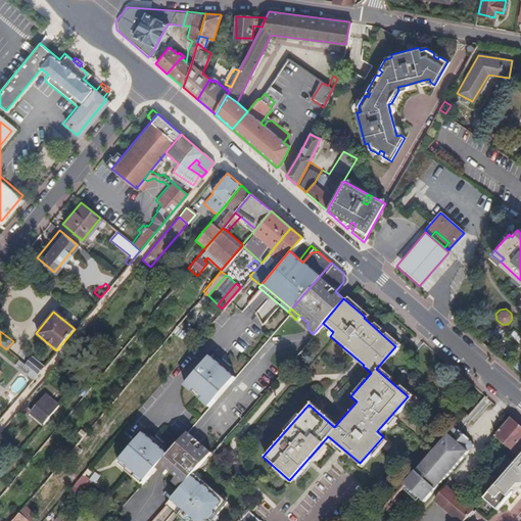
[(209,404),(233,376),(227,371),(215,360),(208,354),(184,382),(209,404)]
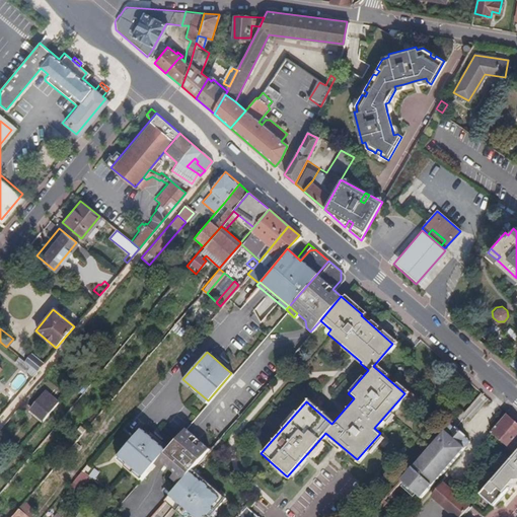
[(43,363),(30,353),(24,361),(30,366),(37,371),(43,363)]
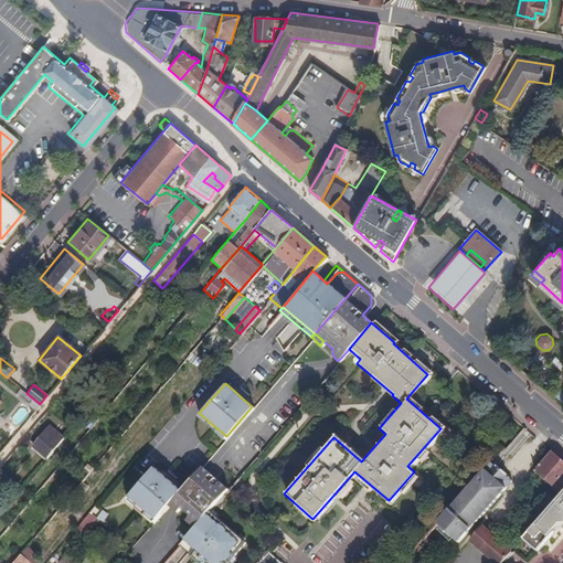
[(244,395),(236,389),(234,386),(232,389),(245,401),(247,397),(244,395)]
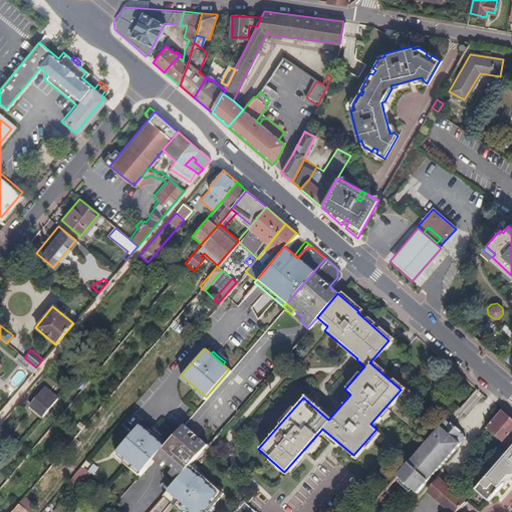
[(18,353),(14,358),(32,372),(36,367),(30,362),(24,357),(18,353)]
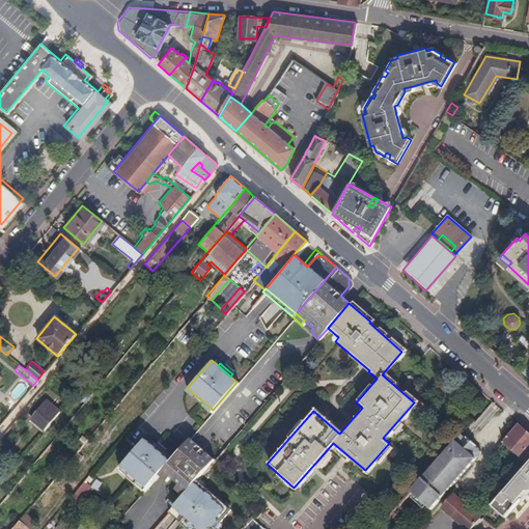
[(17,399),(26,384),(17,379),(7,394),(17,399)]
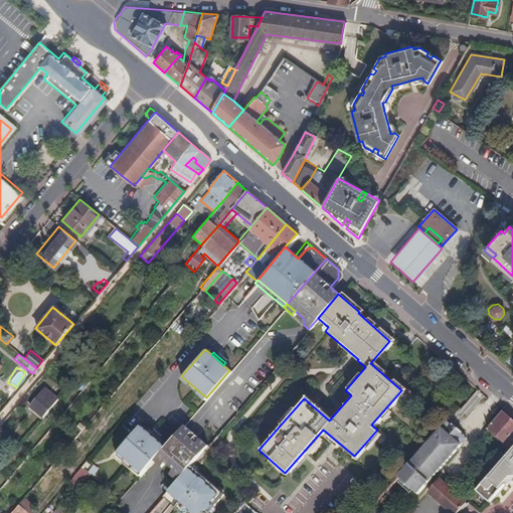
[(206,397),(181,376),(179,378),(204,400),(206,397)]
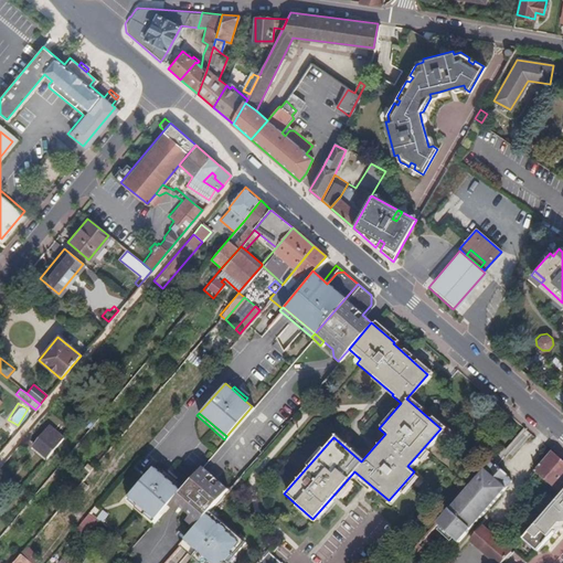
[(62,437),(48,425),(44,428),(59,441),(62,437)]
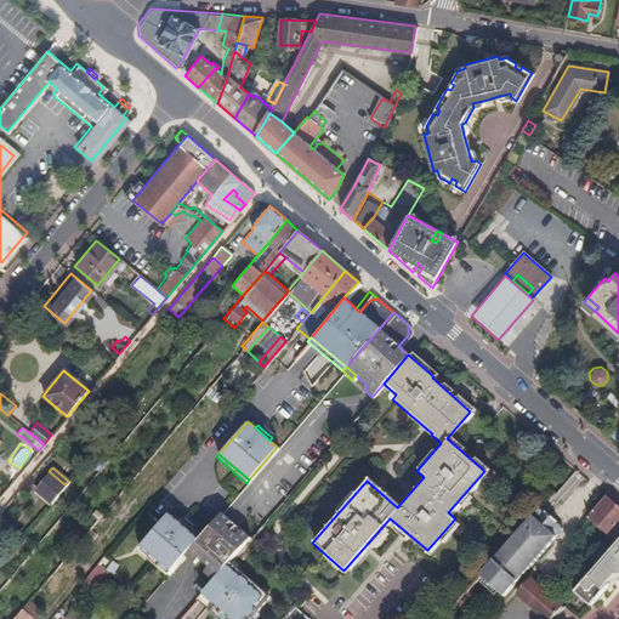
[(573,467),(543,503),(567,523),(581,505),(567,493),(581,476),(573,467)]
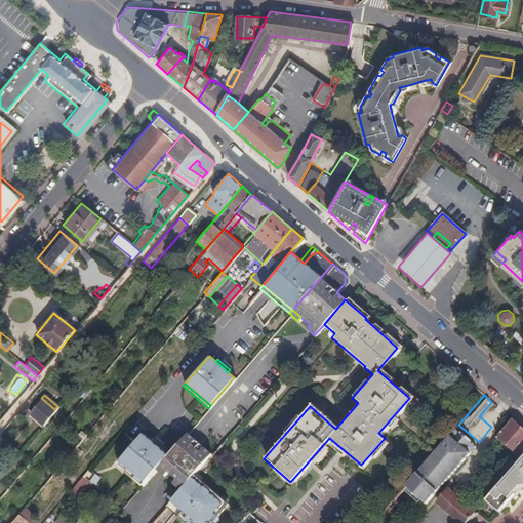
[(43,424),(54,409),(41,398),(30,412),(43,424)]
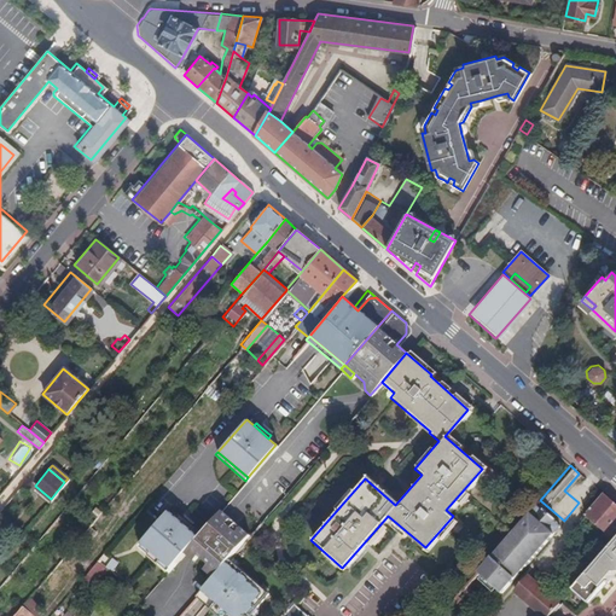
[(615,504),(602,492),(596,487),(579,507),(606,532),(608,530),(615,538),(615,536),(615,504)]
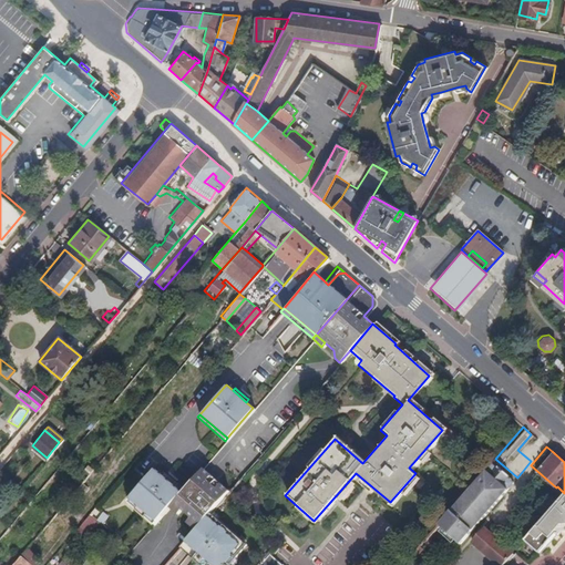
[(495,468),(489,462),(484,468),(491,473),(495,468)]
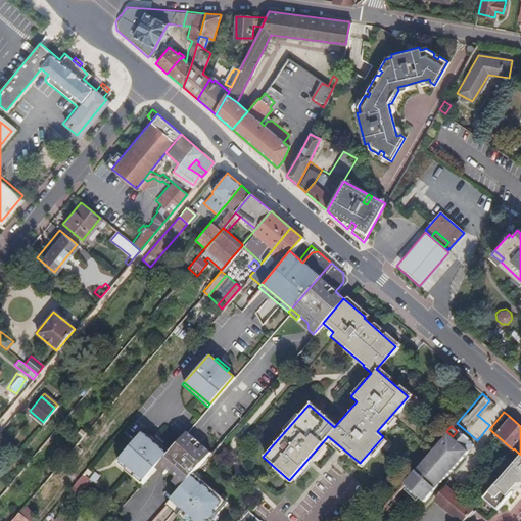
[(423,501),(467,450),(461,444),(466,439),(467,437),(458,429),(457,431),(453,436),(446,431),(401,482),(423,501)]
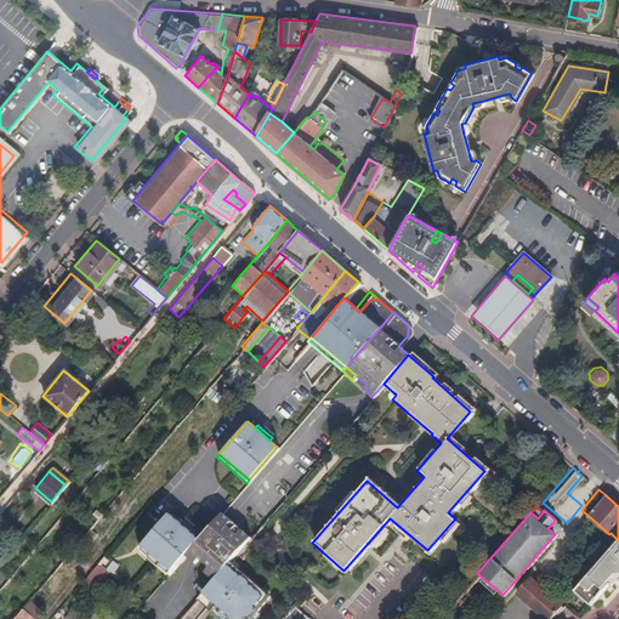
[(183,555),(198,539),(191,533),(175,518),(169,512),(141,545),(170,571),(183,555)]
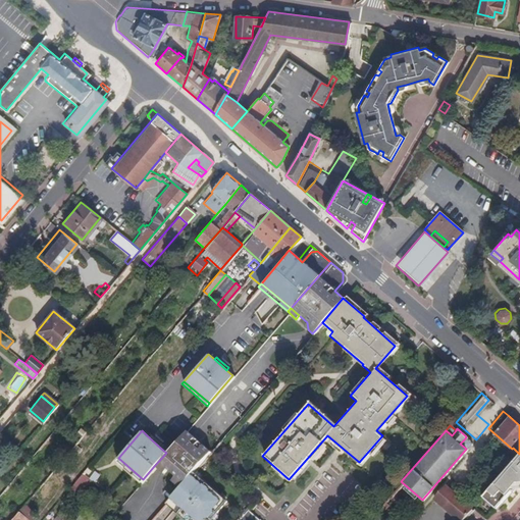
[(188,452),(194,446),(205,456),(206,455),(209,452),(186,430),(166,453),(154,466),(161,472),(165,468),(164,468),(173,459),(173,460),(184,449),(188,452)]
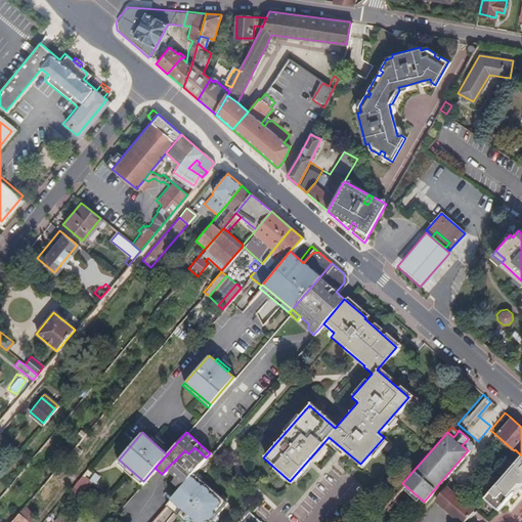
[(153,438),(149,435),(147,437),(161,449),(163,446),(160,444),(153,438)]
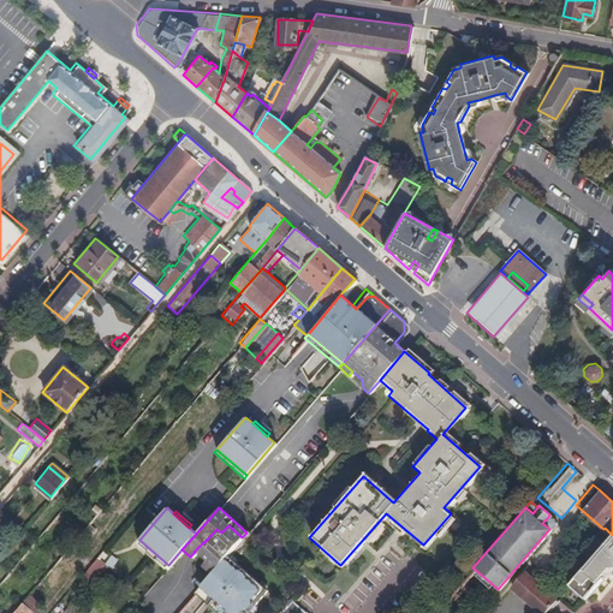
[(190,518),(182,511),(179,515),(188,522),(190,518)]
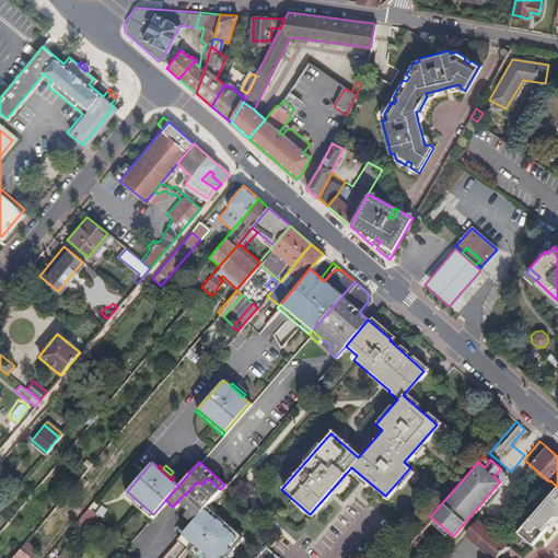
[(506,476),(499,471),(493,476),(500,481),(506,476)]
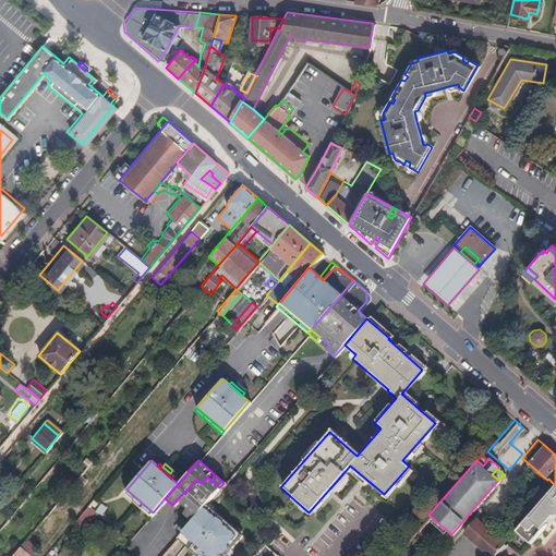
[(205,504),(219,487),(207,476),(201,483),(196,480),(185,492),(185,491),(176,500),(177,500),(185,509),(194,517),(205,504)]
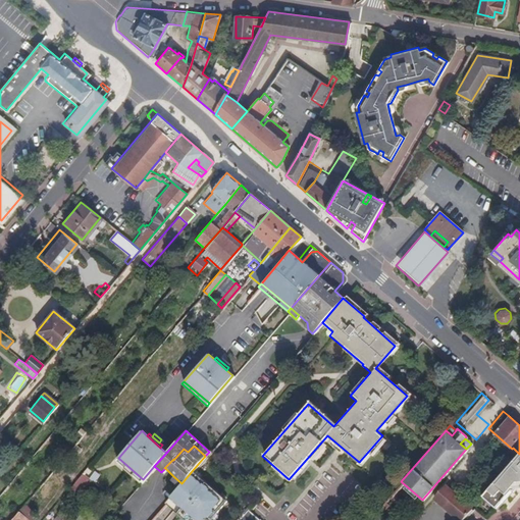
[(519,478),(519,453),(519,454),(499,478),(492,484),(482,497),(494,506),(509,488),(510,489),(519,478)]
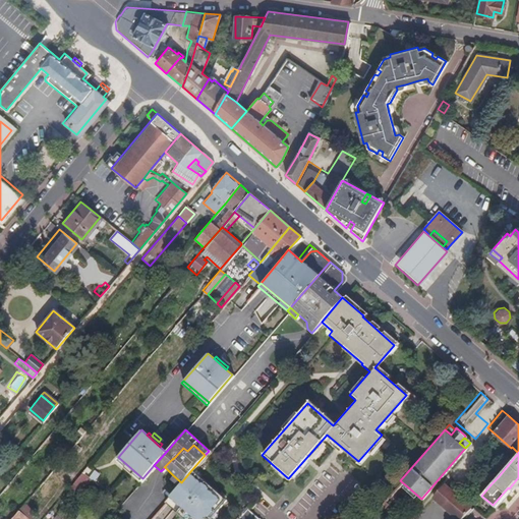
[(142,478),(118,457),(115,459),(140,481),(142,478)]
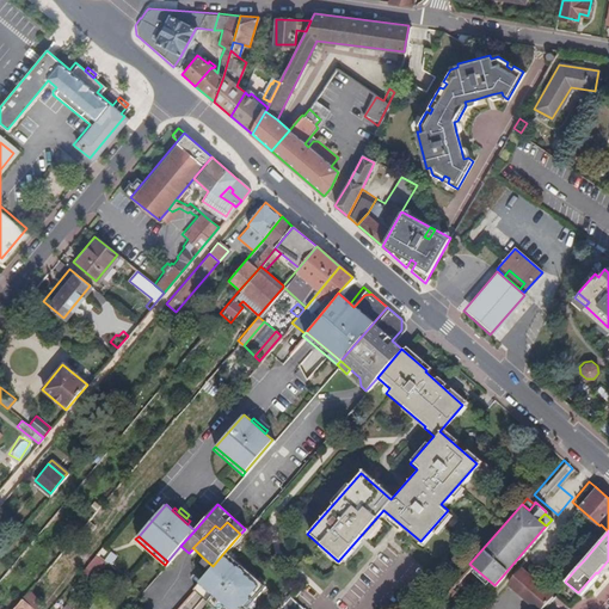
[(577,567),(584,560),(572,549),(566,558),(577,567)]
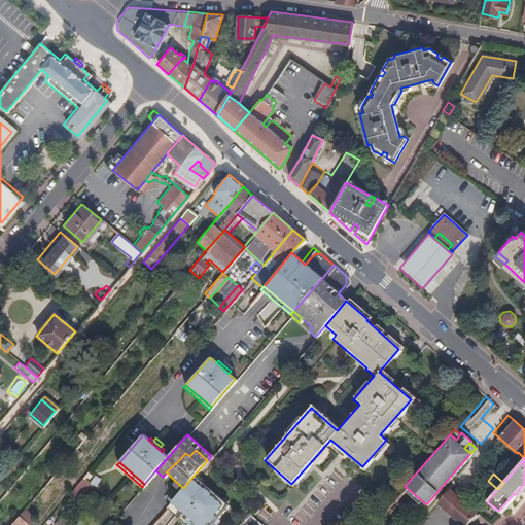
[(95,486),(99,479),(95,475),(90,482),(95,486)]
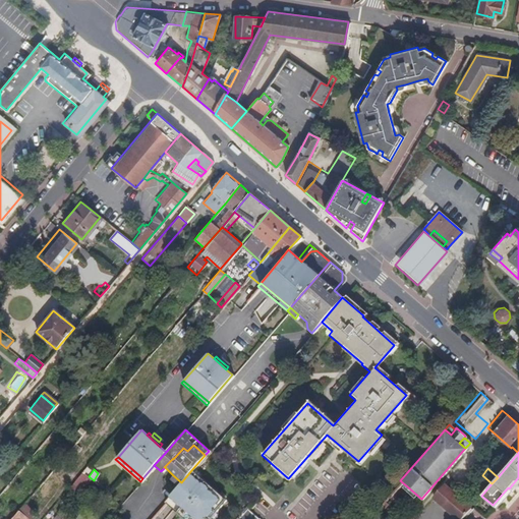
[(81,497),(93,479),(80,470),(68,487),(81,497)]
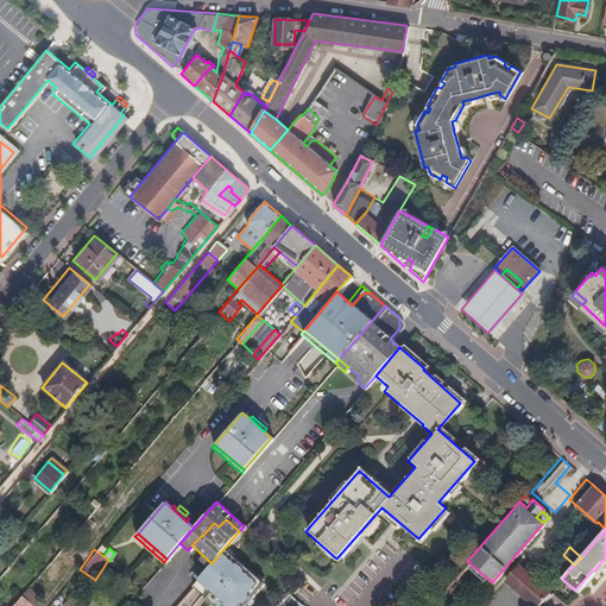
[(263,584),(223,549),(212,563),(208,568),(191,586),(214,605),(242,605),(241,605),(248,595),(251,598),(263,584)]
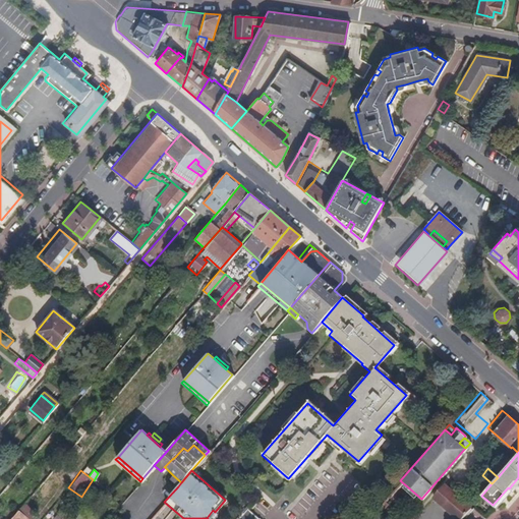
[(181,482),(173,475),(170,479),(178,486),(181,482)]
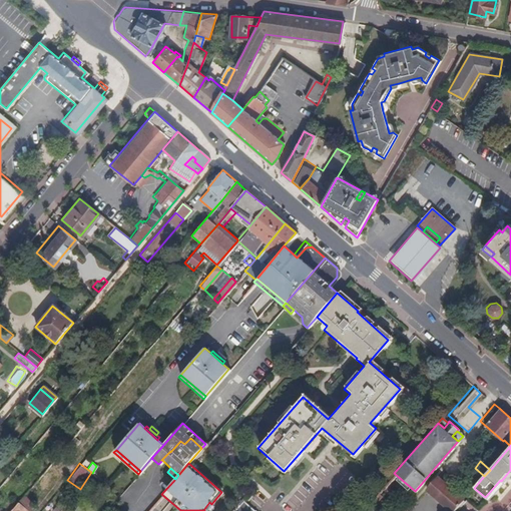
[(510,470),(501,481),(503,483),(506,479),(510,478),(510,470)]
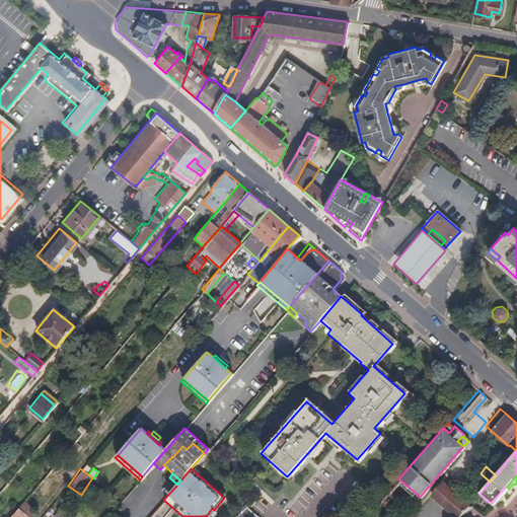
[(458,516),(468,506),(442,483),(431,496),(454,516),(458,516)]
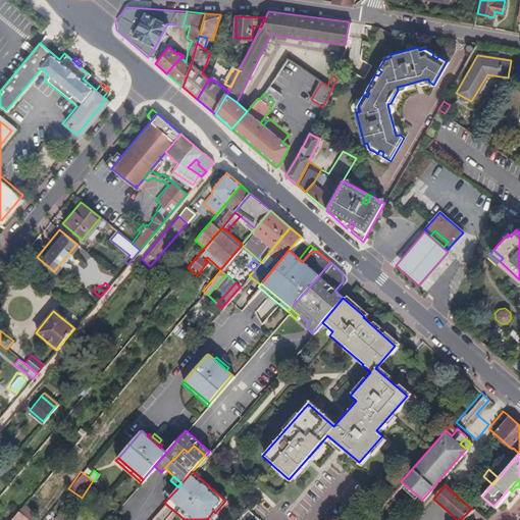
[(28,519),(34,511),(30,508),(36,501),(30,496),(18,510),(17,511),(28,519)]
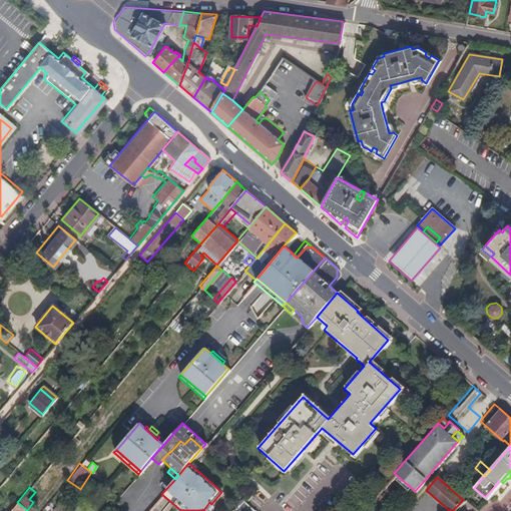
[(0,510),(9,510),(17,502),(18,501),(7,492),(0,501),(0,510)]
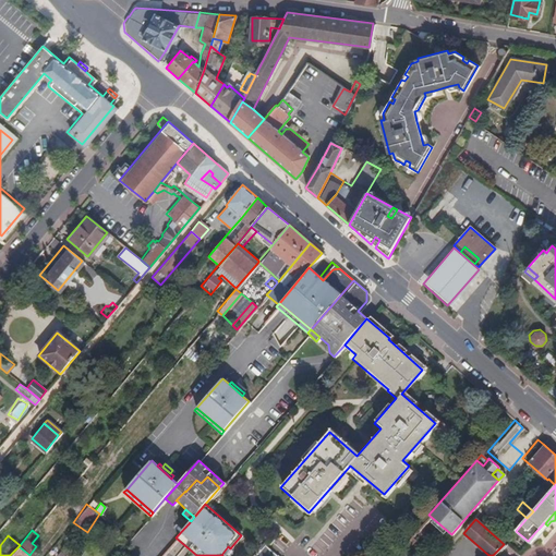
[(275,555),(262,544),(251,555),(275,555)]
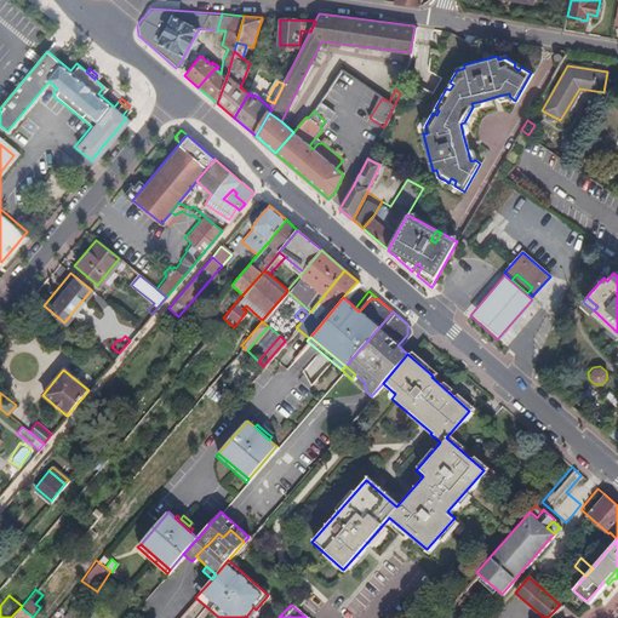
[(32,617),(33,617),(21,607),(11,617),(32,617)]
